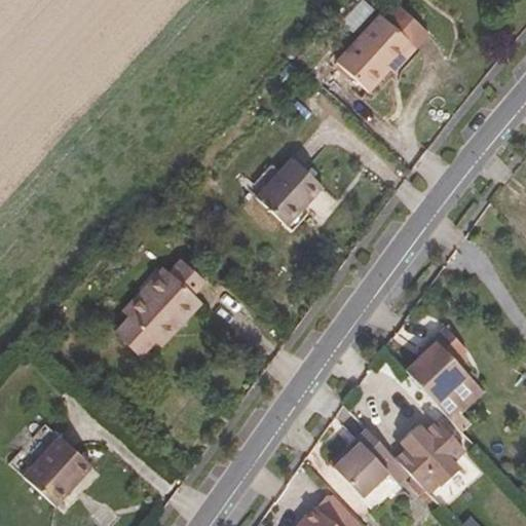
[(359,32),(373,7),(361,0),(359,0),(344,24),(359,32)]
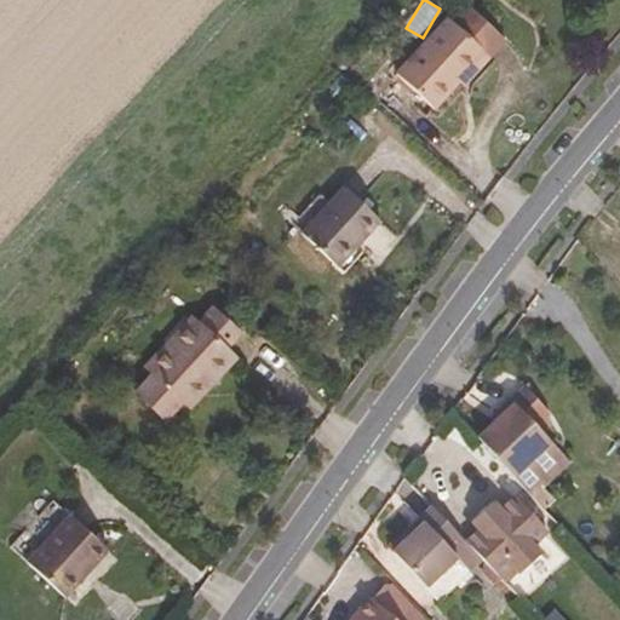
[(458,82),(484,52),(447,18),(396,74),(432,110),(458,82)]
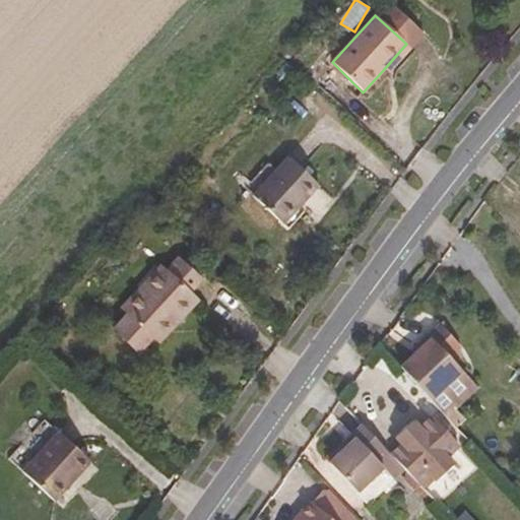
[(411,48),(406,44),(384,69),(389,72),(411,48)]
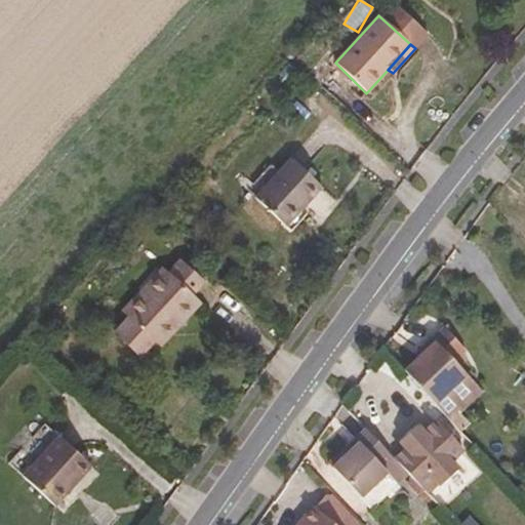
[(322,187),(291,159),(255,197),(280,223),(294,208),(299,212),(322,187)]
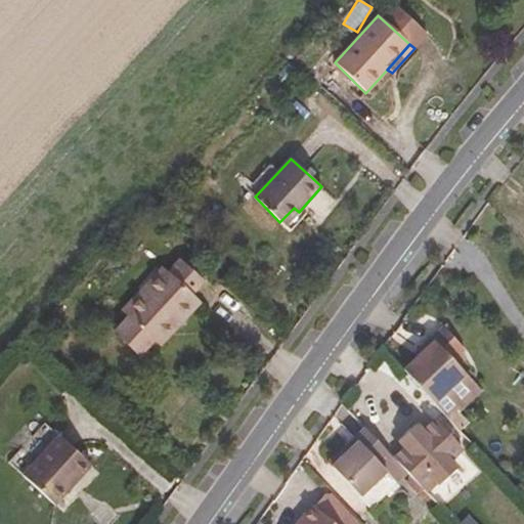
[(172,319),(179,324),(198,303),(189,296),(202,281),(179,261),(168,273),(147,296),(141,290),(122,311),(129,317),(114,333),(138,357),(155,339),(172,319)]
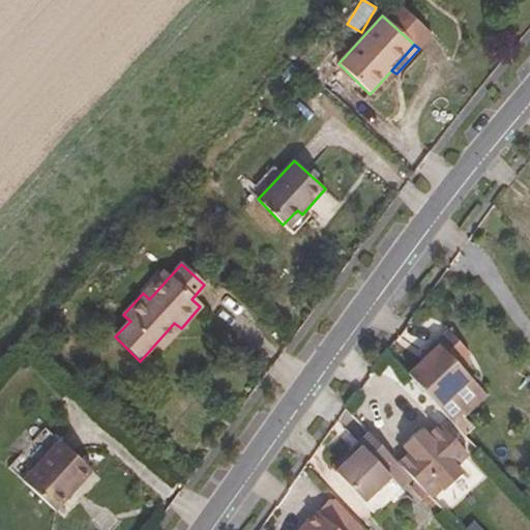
[(149,299),(170,276),(164,271),(143,293),(149,299)]
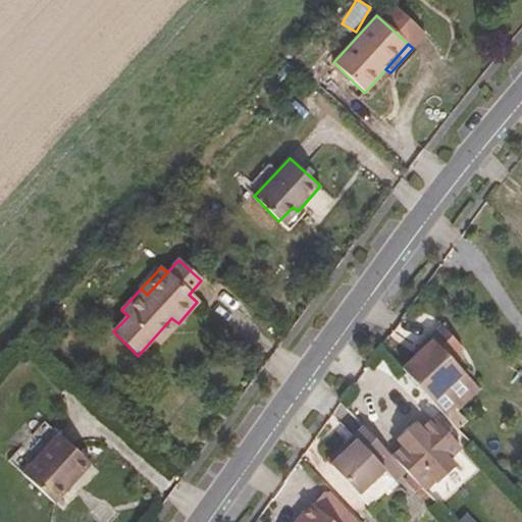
[(160,343),(178,323),(171,318),(154,337),(160,343)]
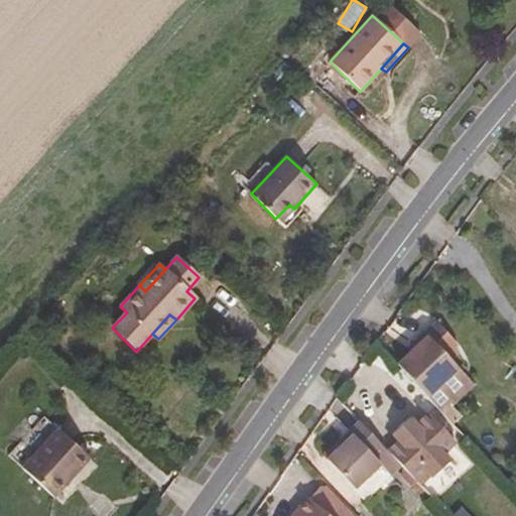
[(416,347),(398,365),(441,411),(473,383),(449,359),(462,347),(437,320),(413,344),(416,347)]
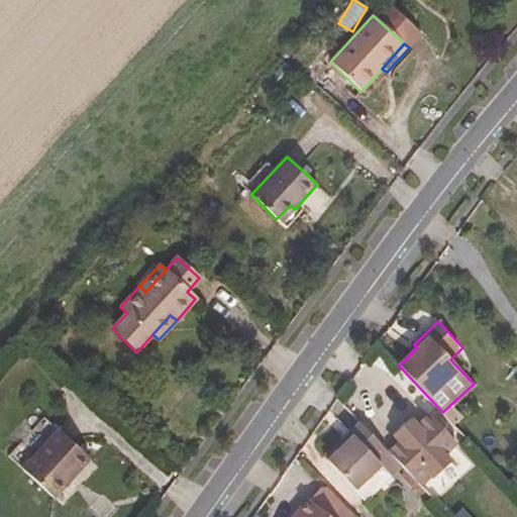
[(429,414),(423,420),(449,447),(455,441),(429,414)]
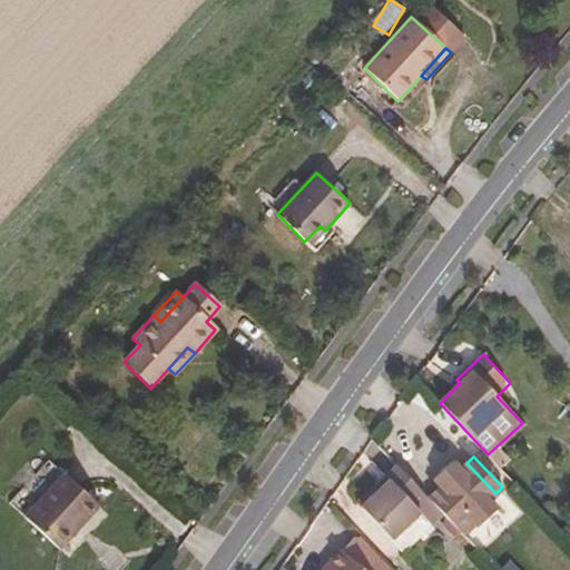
[(99,505),(50,460),(9,502),(59,549),(99,505)]
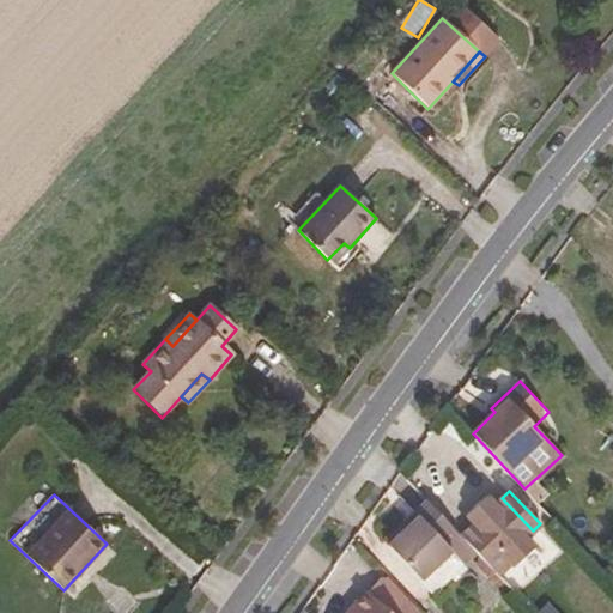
[(486,495),(472,508),(522,559),(534,546),(526,538),(533,530),(502,498),(496,504),(486,495)]
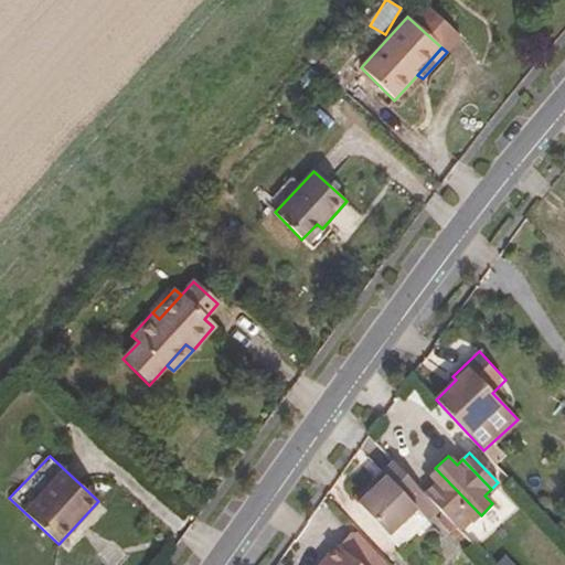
[(426,494),(393,460),(355,496),(388,534),(418,508),(428,519),(439,509),(426,494)]
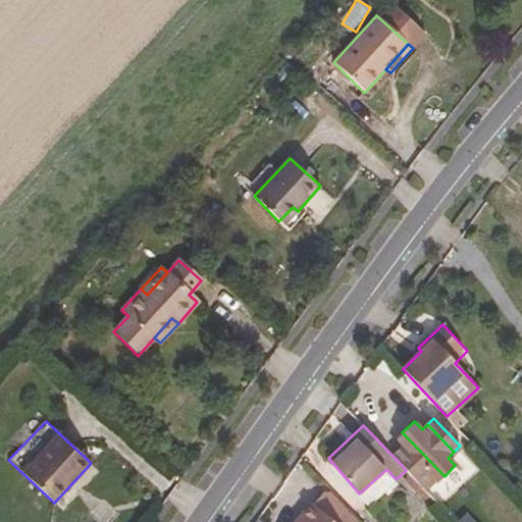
[(404,446),(397,454),(427,485),(434,478),(438,482),(445,476),(402,432),(396,438),(404,446)]
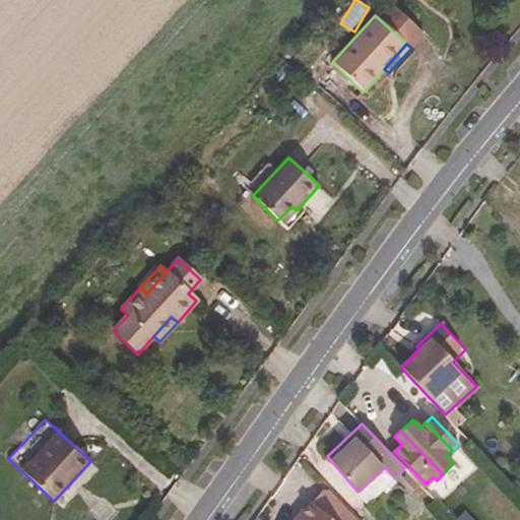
[(392,455),(404,468),(421,488),(426,483),(395,452),(392,455)]
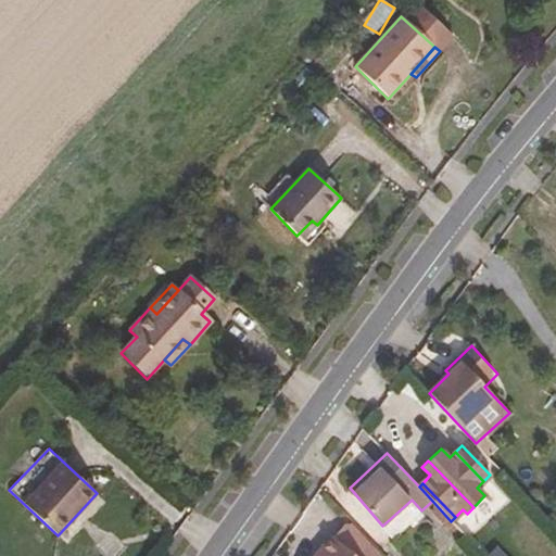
[(358,555),(371,542),(351,521),(345,521),(333,535),(331,533),(319,548),(323,551),(318,555),(358,555)]
